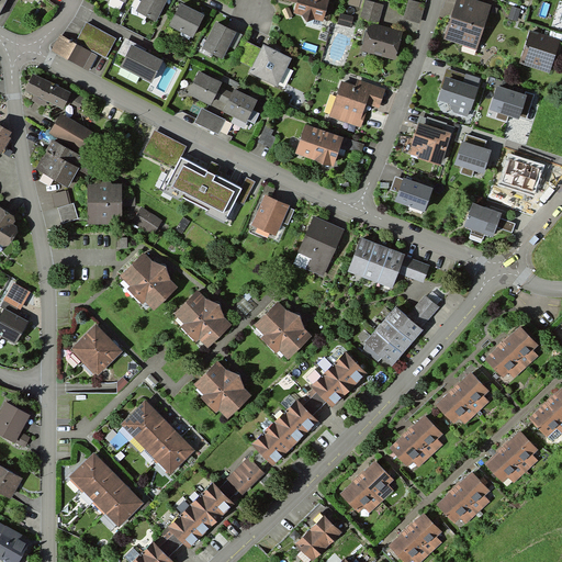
[(155,22),(166,0),(141,0),(135,11),(155,22)]
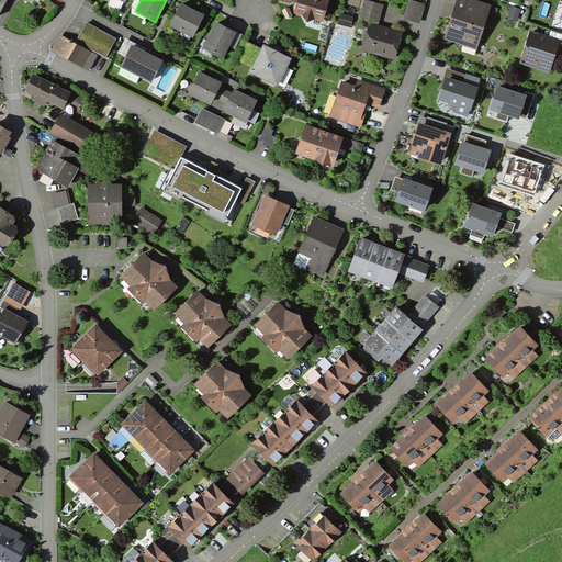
[(329,1),(326,0),(287,0),(294,2),(290,15),(322,24),(329,1)]
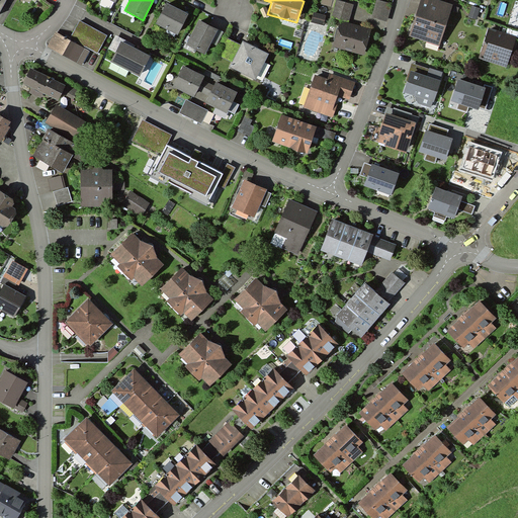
[(376,0),(371,17),(387,21),(392,4),(376,0)]
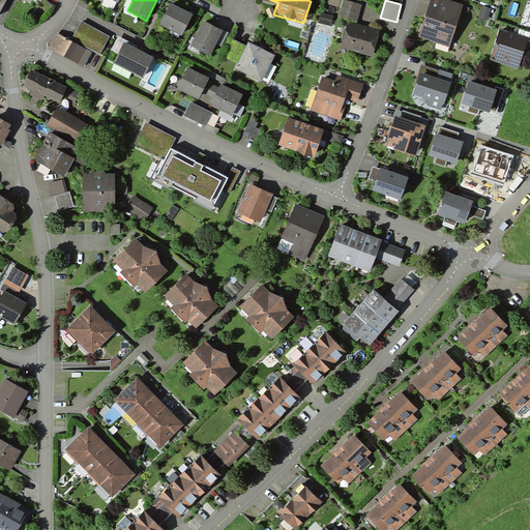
[(463,3),(451,0),(429,0),(418,36),(450,47),(463,3)]
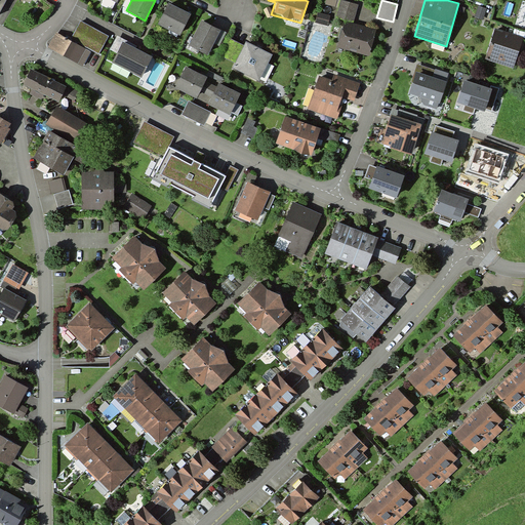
[(524,0),(516,27),(524,30),(524,0)]
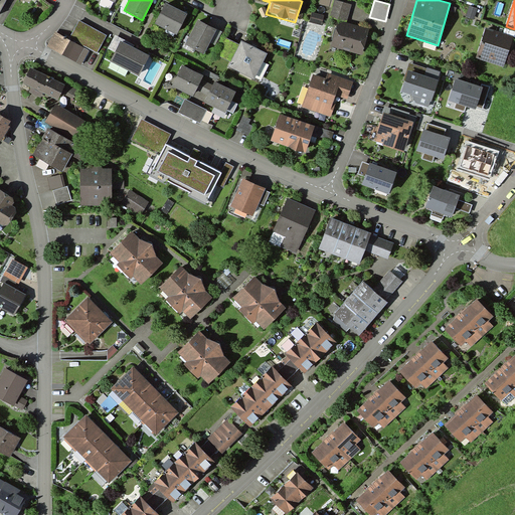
[(347,22),(351,6),(334,2),(330,18),(347,22)]
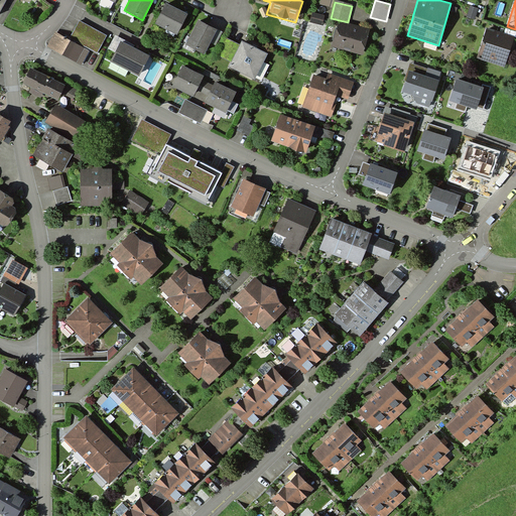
[(185,15),(164,4),(154,25),(175,35),(185,15)]
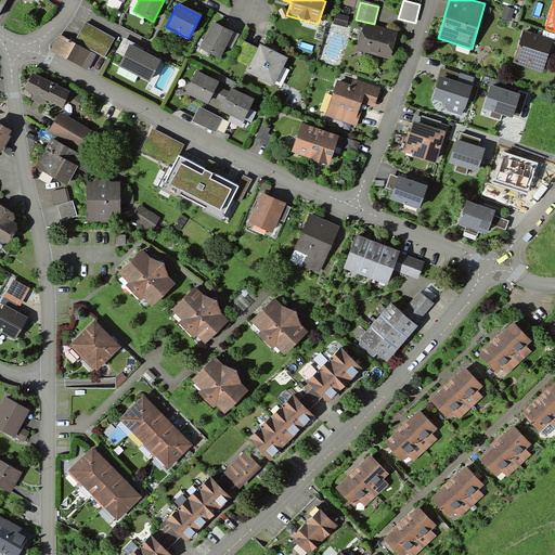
[(232,34),(211,23),(197,48),(218,60),(232,34)]
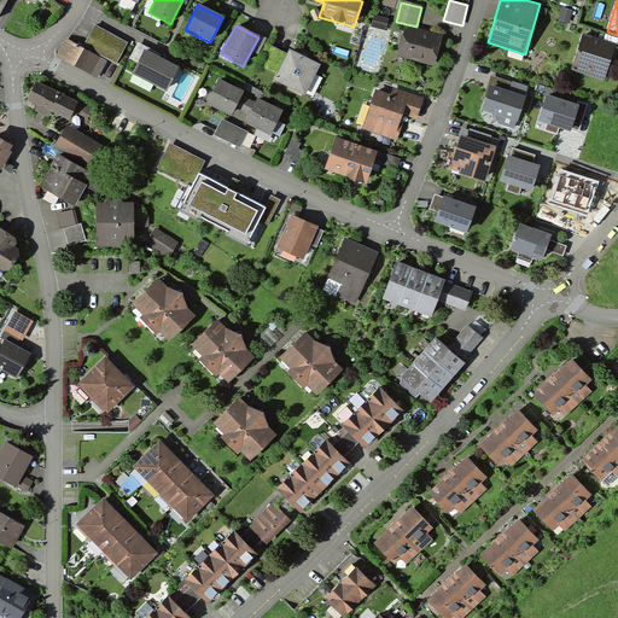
[(118,65),(129,45),(95,27),(85,48),(100,57),(118,65)]
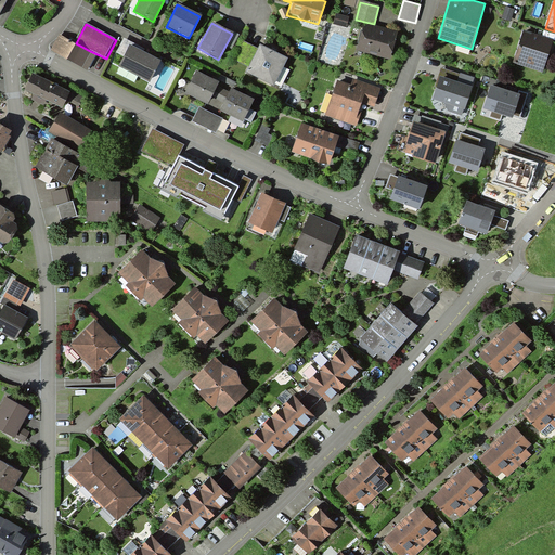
[(391,60),(398,34),(363,24),(356,50),(391,60)]
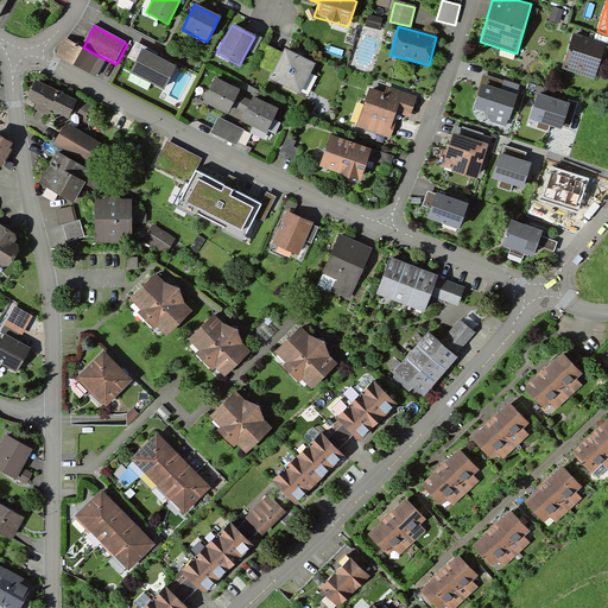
[(563,73),(599,82),(607,46),(607,45),(572,36),(563,73)]
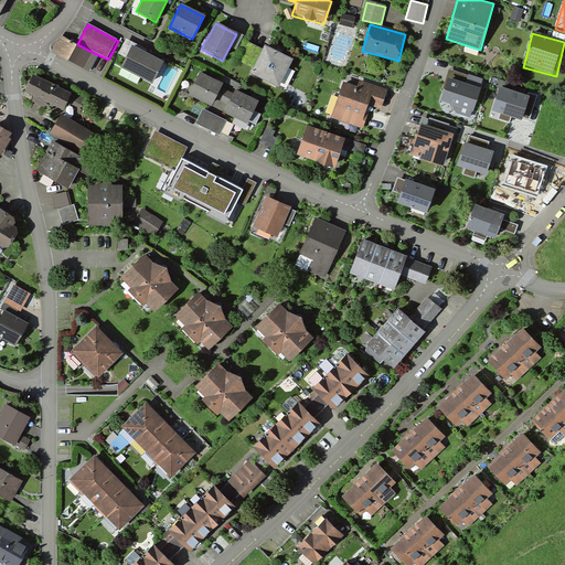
[(83,67),(92,52),(77,44),(60,35),(51,52),(83,67)]
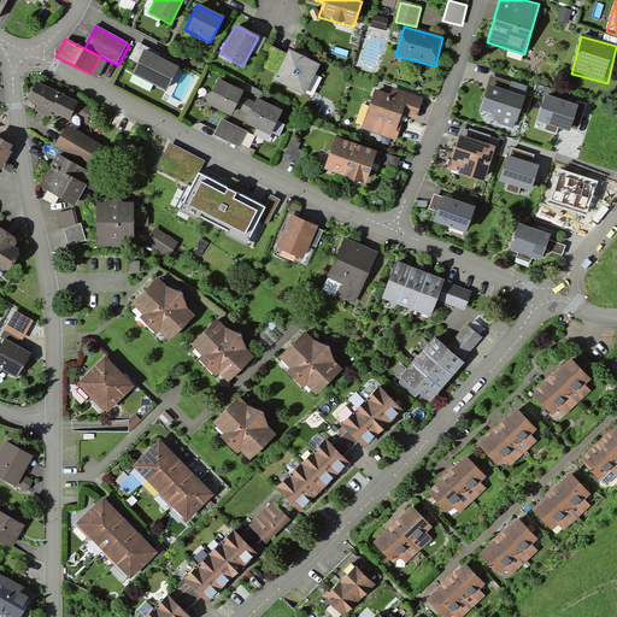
[(166,93),(178,68),(142,51),(130,76),(166,93)]
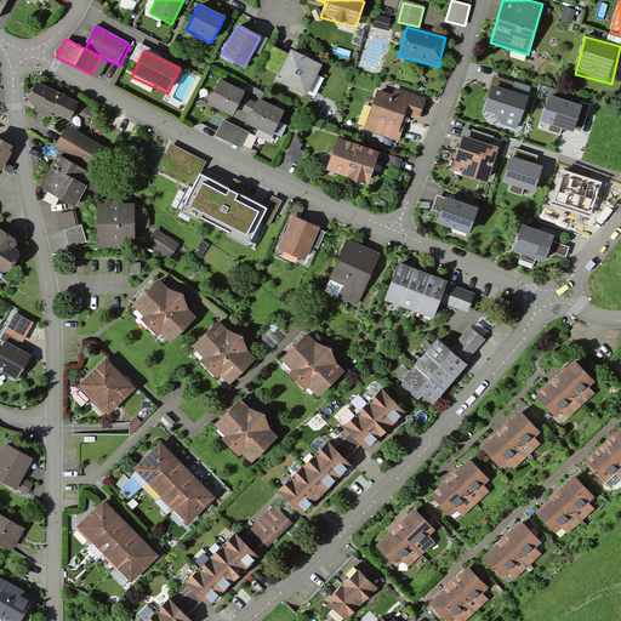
[(306,98),(322,68),(290,51),(274,83),(306,98)]
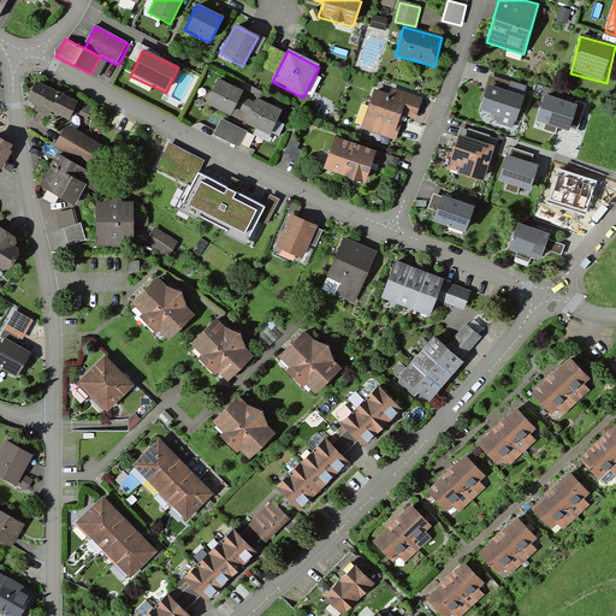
[(231,118),(243,92),(217,80),(205,106),(231,118)]
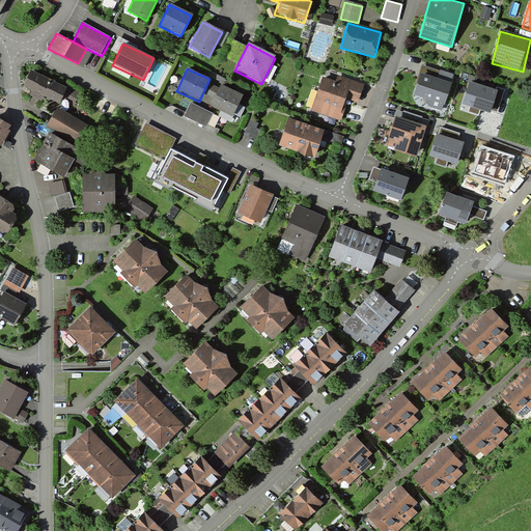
[(58,106),(65,88),(30,73),(22,89),(58,106)]
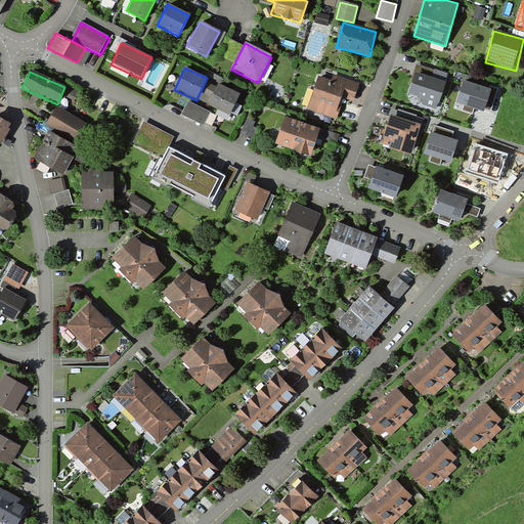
[(436,111),(445,84),(415,74),(407,94),(417,97),(420,105),(436,111)]
